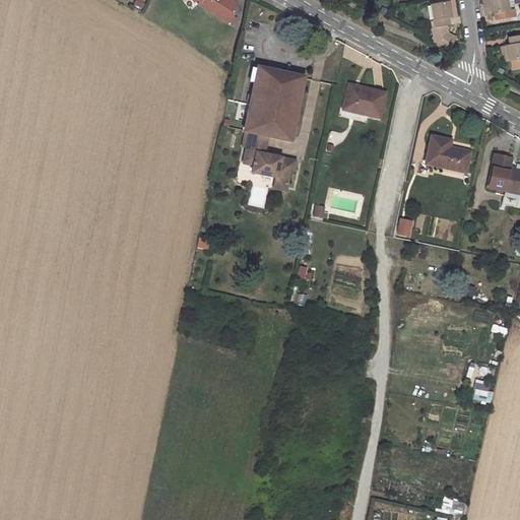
[(197,5),(226,23),(233,13),(231,12),(237,2),(233,0),(191,0),(192,1),(194,0),(195,0),(199,3),(197,5)]
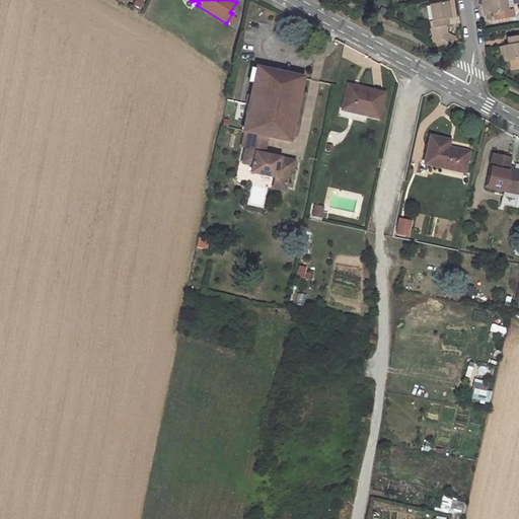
[(494,19),(512,16),(511,10),(513,5),(512,0),(486,0),(488,6),(483,7),(484,14),(493,12),(494,19)]
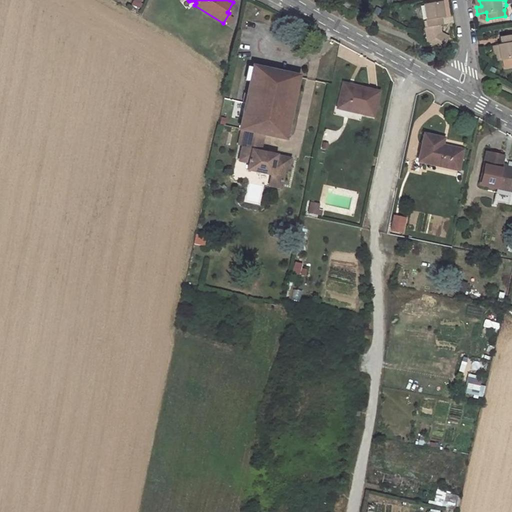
[(449,17),(446,1),(424,5),(428,27),(439,26),(441,25),(440,18),(449,17)]
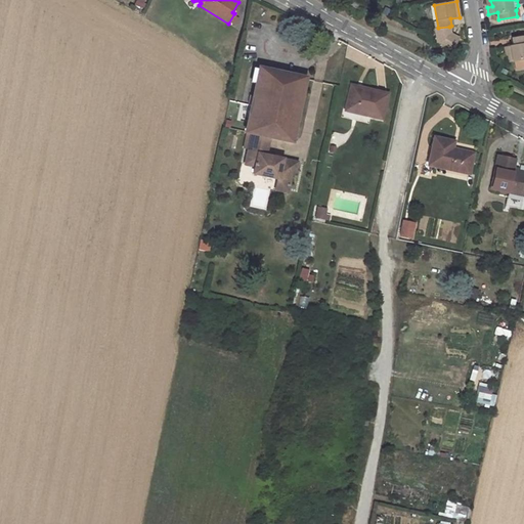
[(438,28),(436,29),(437,36),(450,34),(449,27),(438,28)]
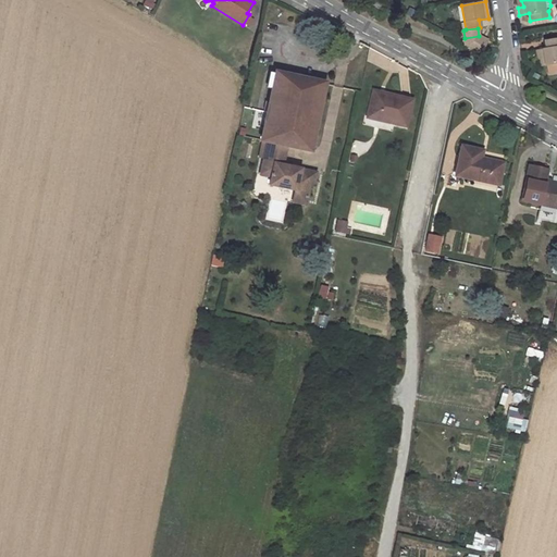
[(465,38),(466,46),(481,53),(486,42),(487,40),(479,36),(465,38)]
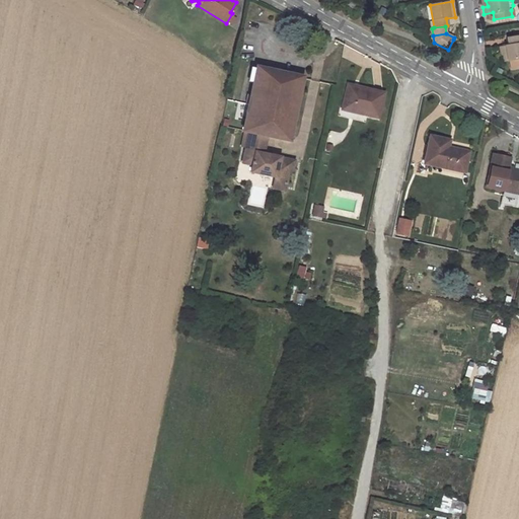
[(501,55),(502,62),(504,62),(505,71),(518,68),(518,34),(506,38),(508,46),(504,47),(505,54),(501,55)]
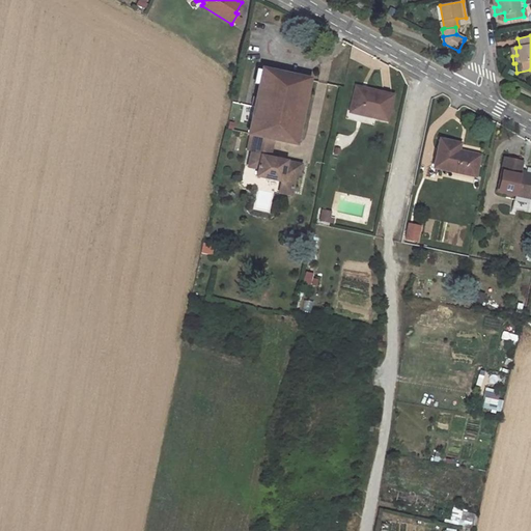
[(305,80),(258,71),(245,136),(252,137),(269,140),(270,141),(291,145),(305,80)]
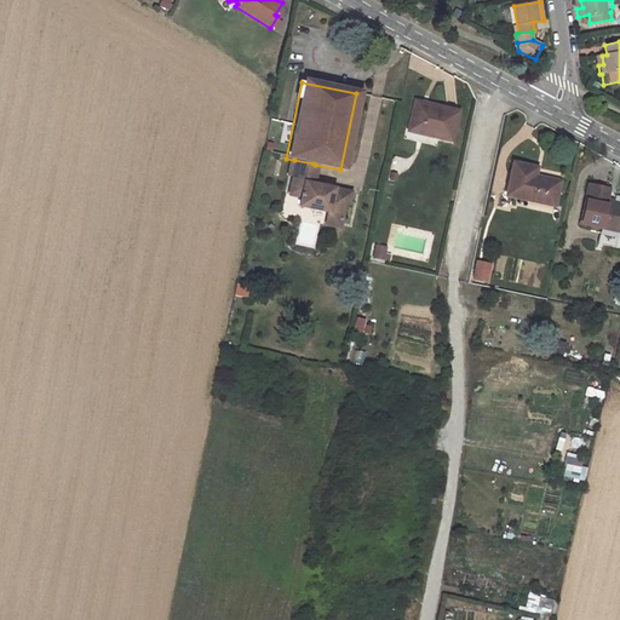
[(452,141),(458,113),(435,107),(434,113),(414,108),(409,131),(452,141)]
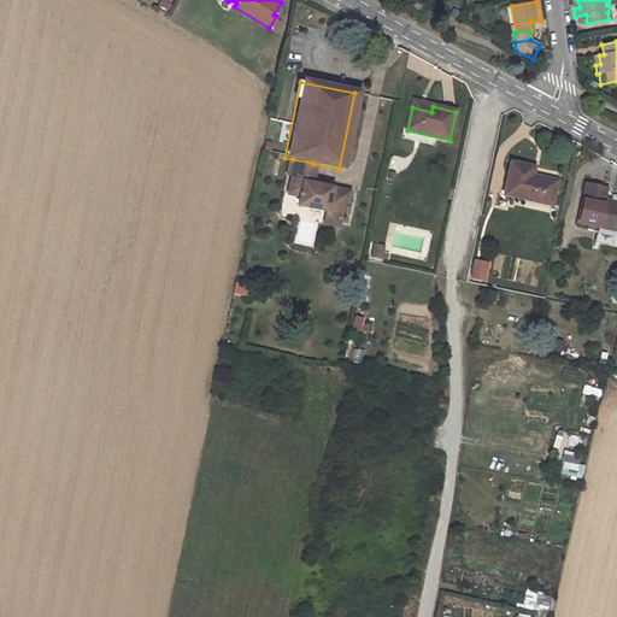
[(293,159),(289,182),(309,187),(313,164),(312,163),(293,159)]
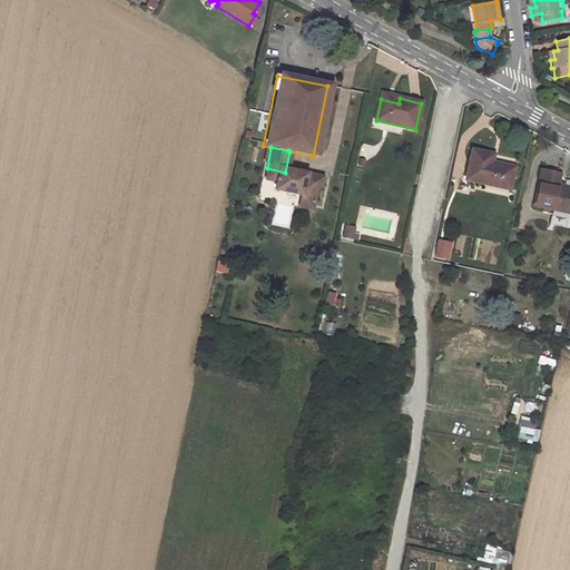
[(509,188),(513,166),(497,163),(495,167),(487,165),(489,154),(472,150),(467,179),(509,188)]
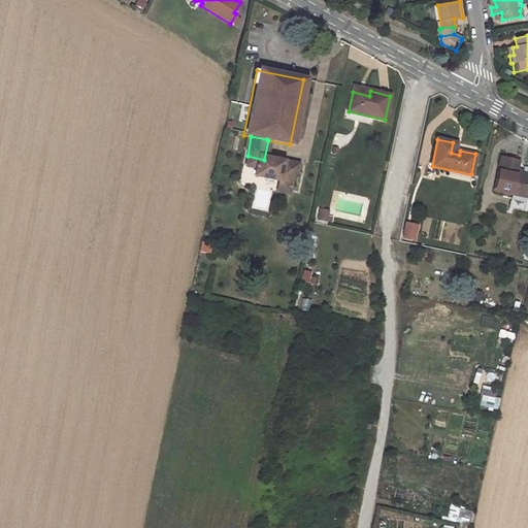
[(459,155),(460,151),(456,150),(457,143),(453,142),(451,153),(459,155)]
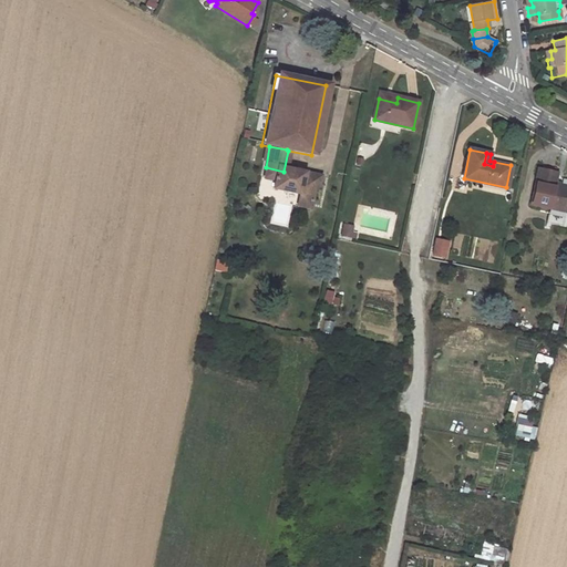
[(284,172),(266,167),(263,183),(272,185),(270,194),(297,199),(297,202),(310,205),(313,191),(317,191),(319,178),(284,172)]
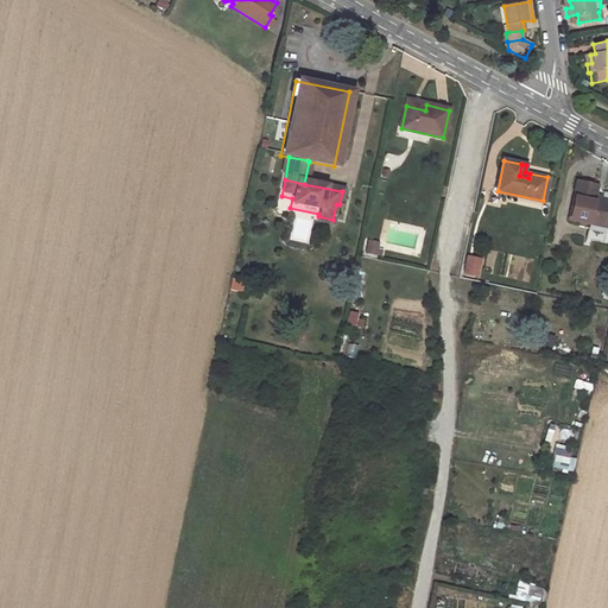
[(607,200),(595,197),(597,185),(577,182),(569,219),(590,223),(588,239),(607,244),(607,240),(607,227),(607,223),(607,200)]
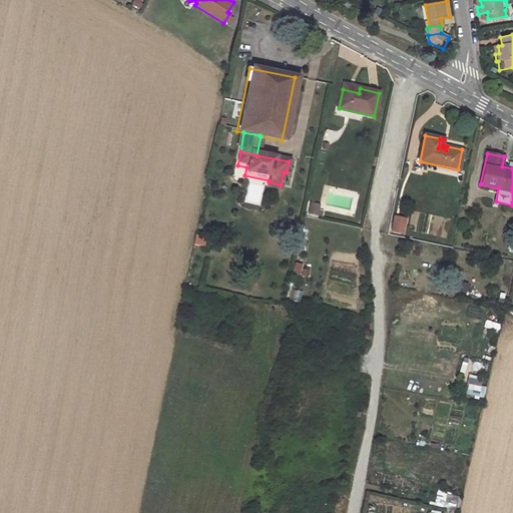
[(279,193),(281,185),(269,182),(267,191),(279,193)]
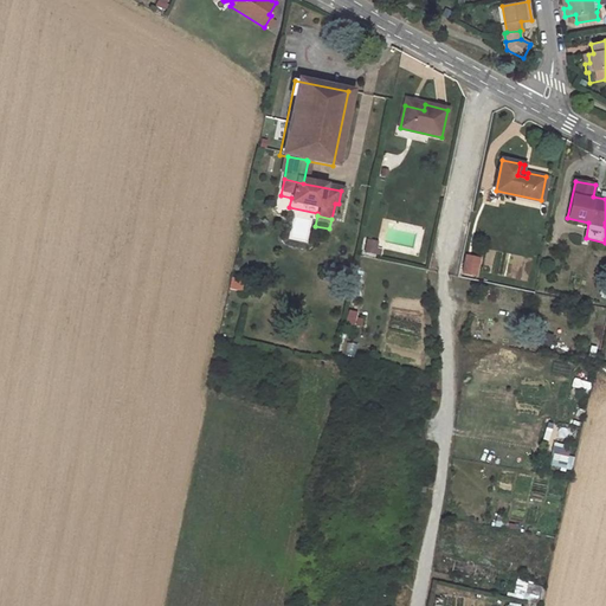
[(379,240),(367,238),(365,251),(381,255),(382,249),(378,247),(379,240)]
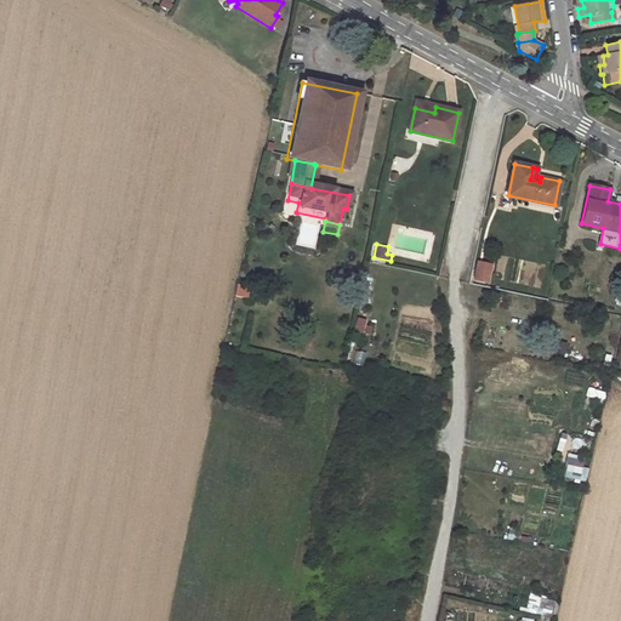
[(495,263),(477,260),(473,280),(490,284),(495,263)]
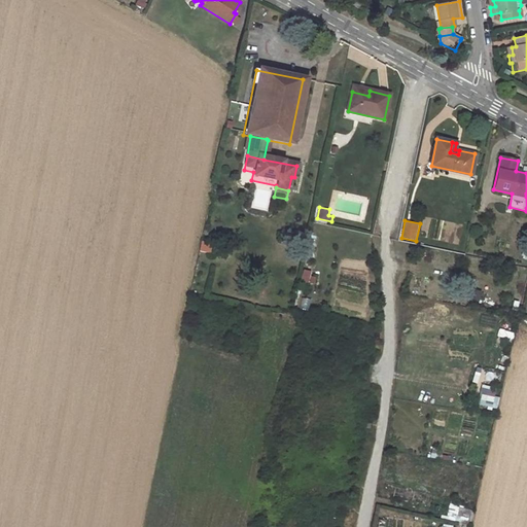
[(492,396),(481,393),(477,405),(489,408),(492,396)]
